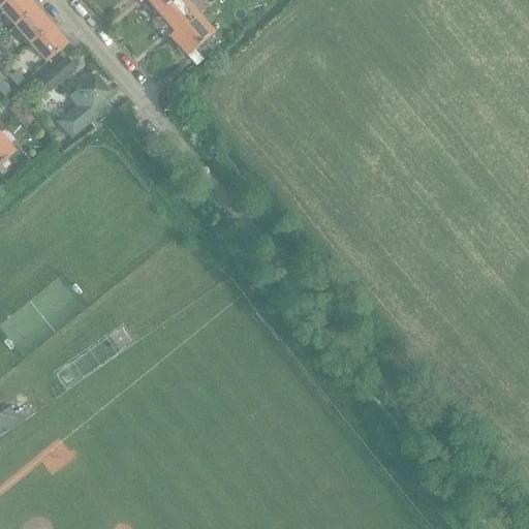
[(0,0),(0,7),(1,8),(10,0),(0,0)]
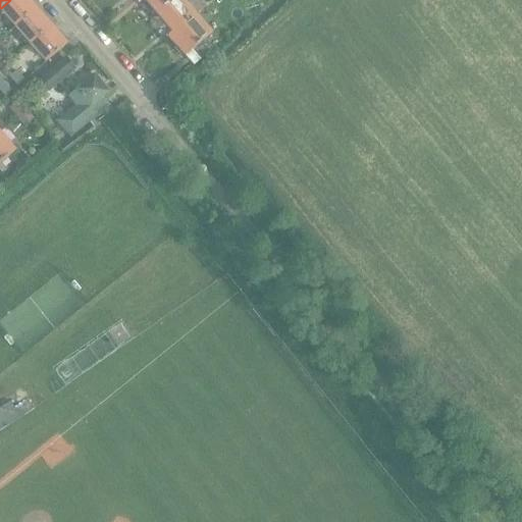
[(16,25),(36,10),(27,0),(10,0),(1,8),(16,25)]
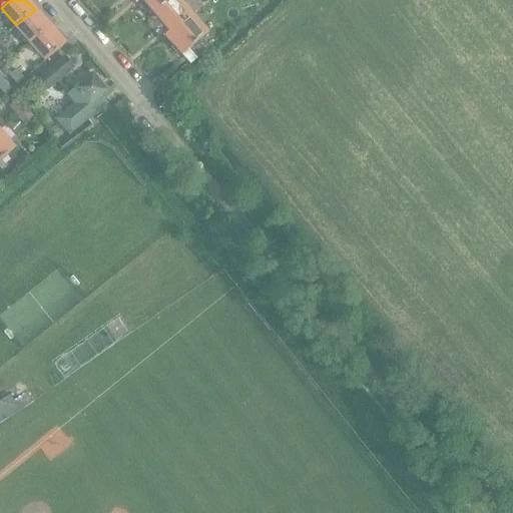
[(142,0),(155,15),(171,0),(142,0)]
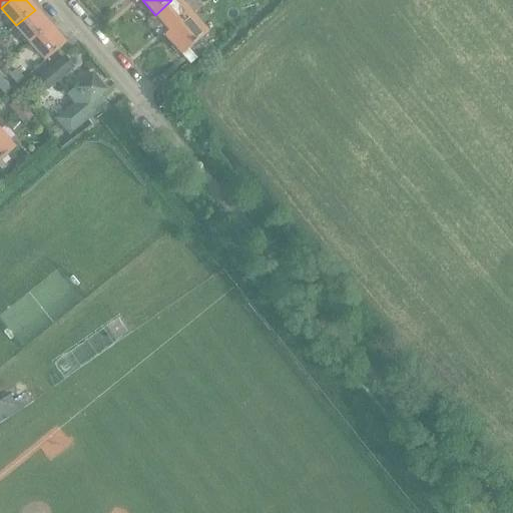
[(171,32),(192,14),(180,0),(171,0),(155,15),(171,32)]
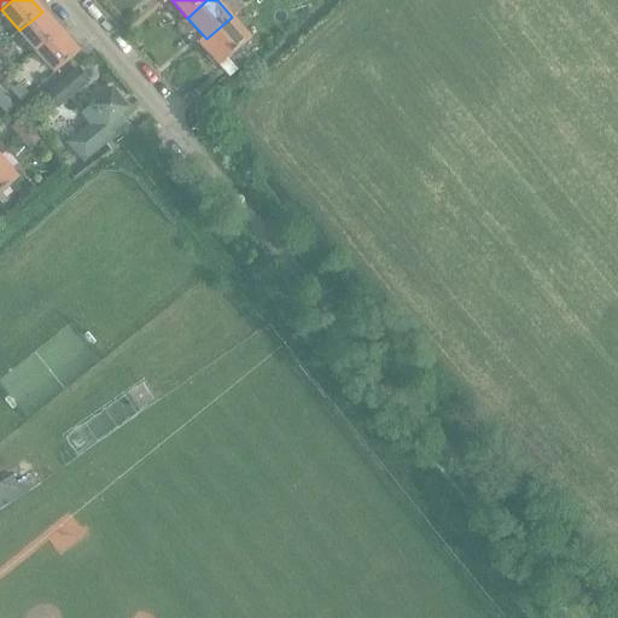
[(36,52),(59,33),(42,12),(19,30),(36,52)]
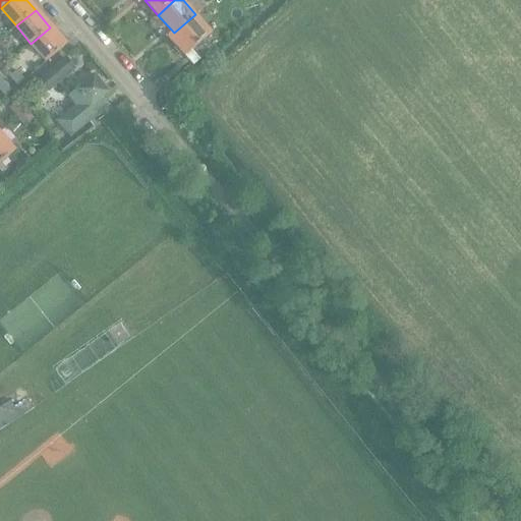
[(174,33),(170,38),(186,57),(193,51),(200,60),(213,50),(206,41),(213,35),(195,14),(174,33)]
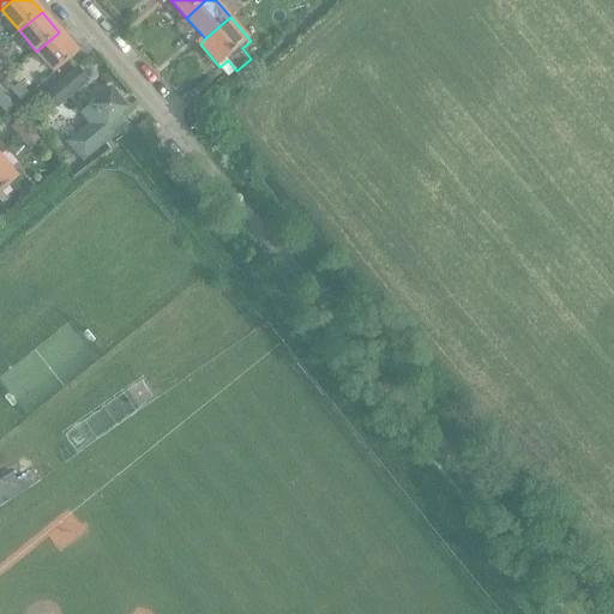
[(78,54),(78,53),(59,32),(36,52),(55,73),(78,54)]
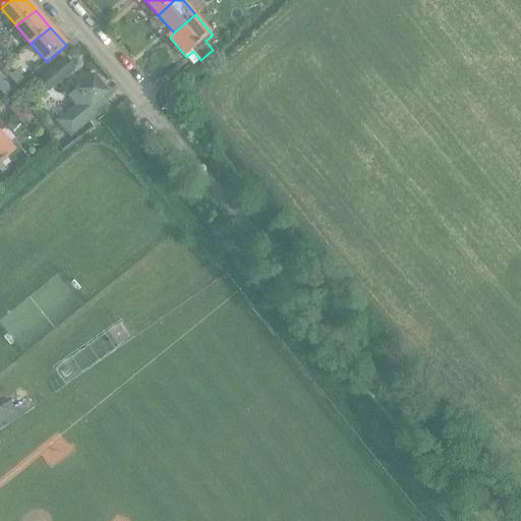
[(50,91),(75,70),(67,59),(42,80),(50,91)]
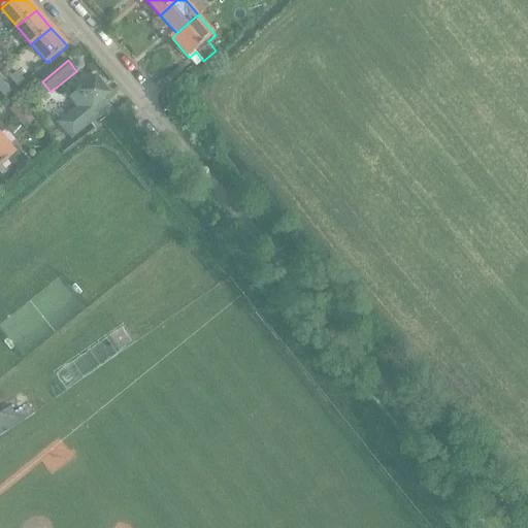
[(9,78),(18,88),(24,83),(17,73),(9,78)]
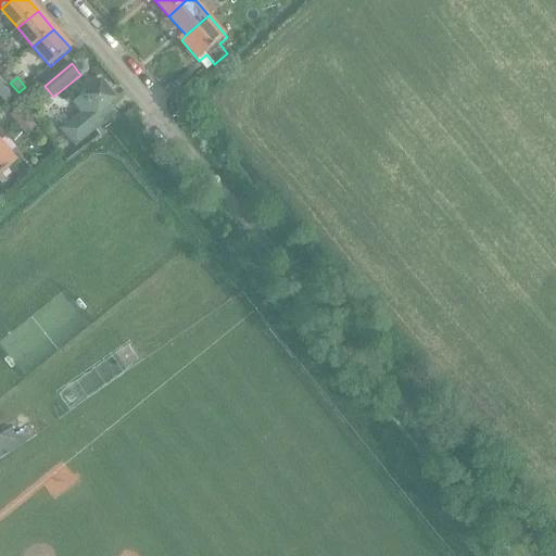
[(110,104),(117,98),(102,80),(75,103),(83,112),(64,129),(78,146),(98,128),(115,112),(110,104)]
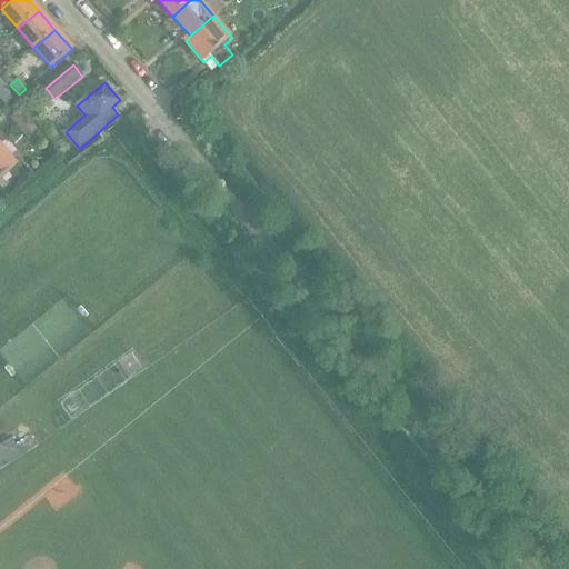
[(0,93),(0,99),(6,107),(12,100),(3,90),(0,93)]
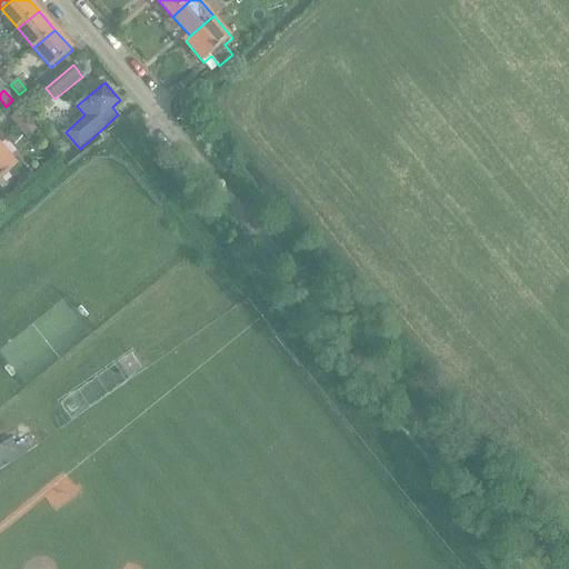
[(21,129),(29,122),(19,111),(11,118),(21,129)]
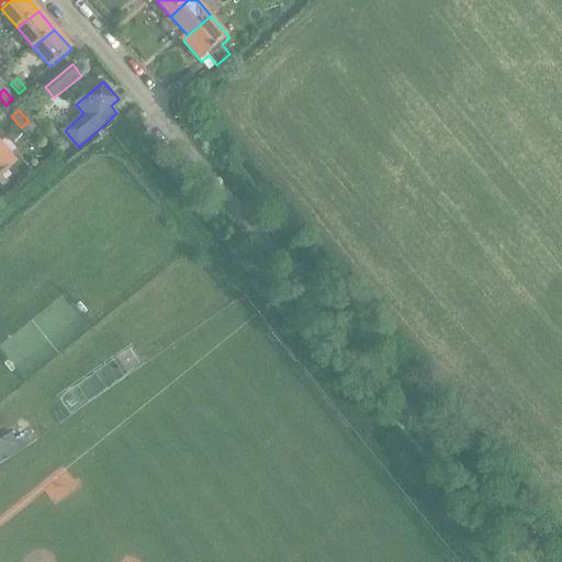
[(29,121),(21,127),(29,136),(36,130),(29,121)]
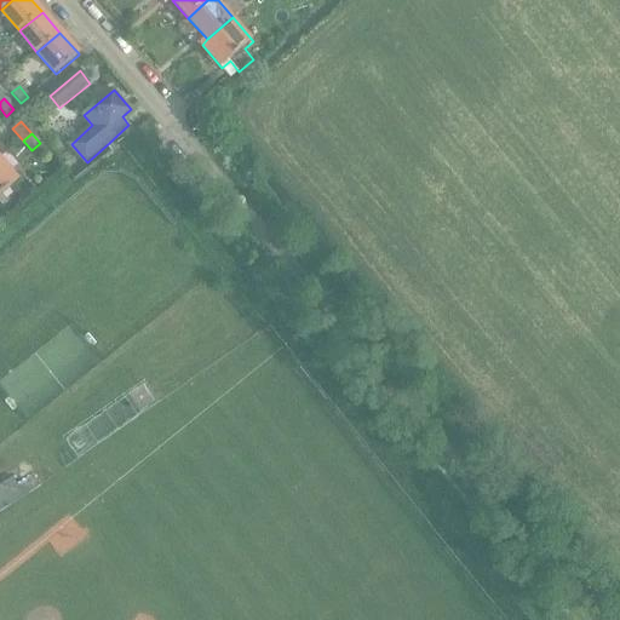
[(0,160),(0,196),(17,182),(0,160)]
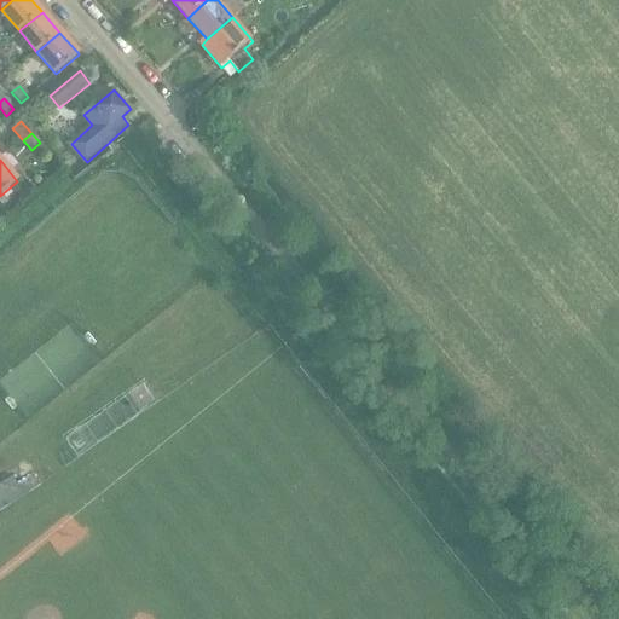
[(0,510),(41,486),(36,479),(19,489),(12,478),(0,485),(0,510)]
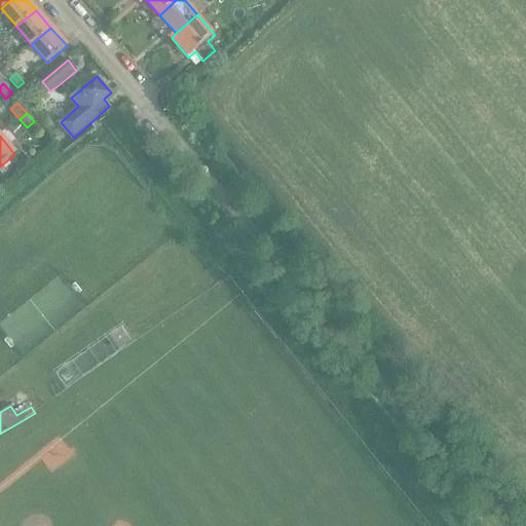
All buildings are outlined.
